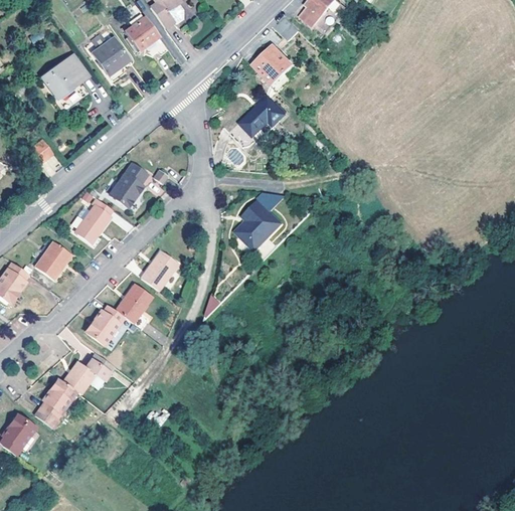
[(154,0),(155,1),(148,5),(163,26),(173,18),(175,21),(181,17),(181,7),(177,1),(175,2),(174,0),(154,0)]
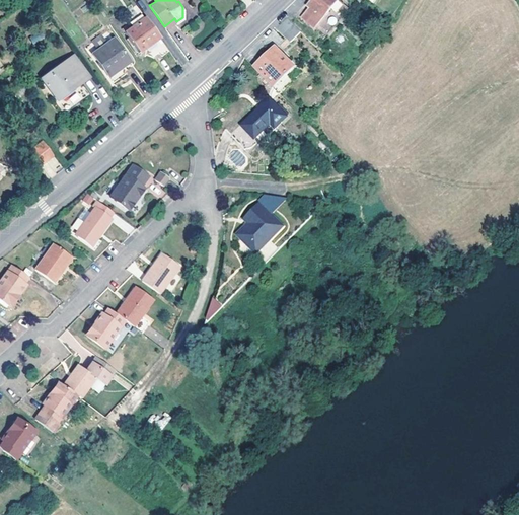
[(310,0),(307,4),(310,6),(303,15),(314,24),(337,0),(310,0)]
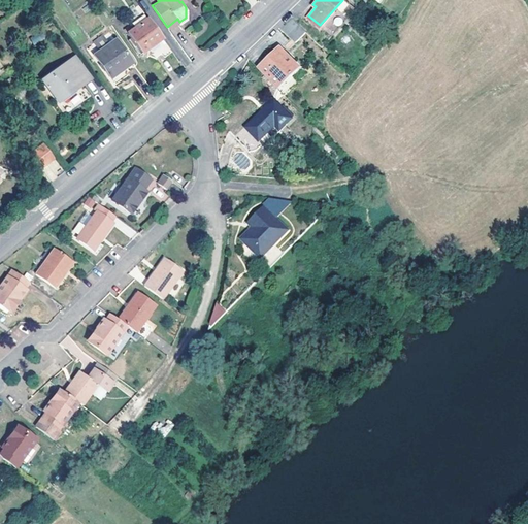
[(342,0),(320,25),(331,34),(357,5),(351,0),(342,0)]
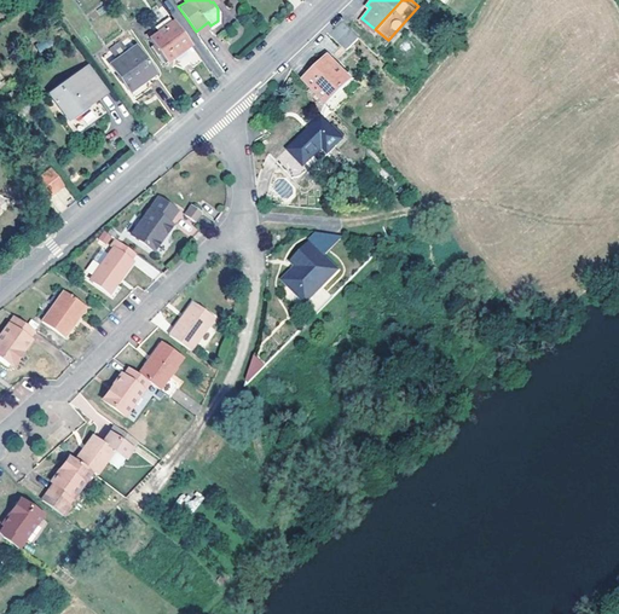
[(329,29),(346,46),(359,33),(342,16),(329,29)]
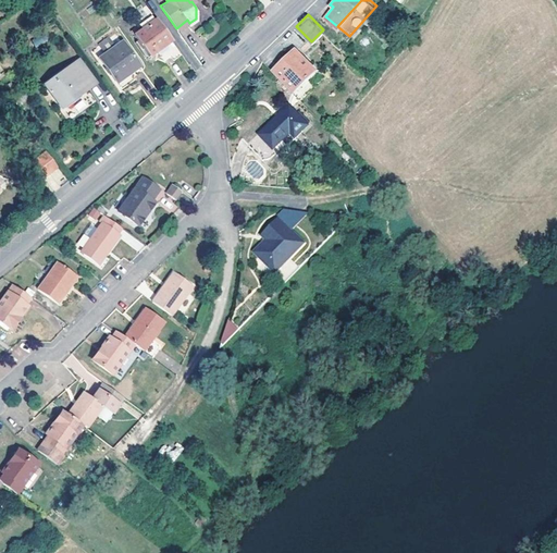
[(158,15),(134,32),(138,37),(143,44),(149,52),(157,47),(164,41),(172,36),(158,15)]
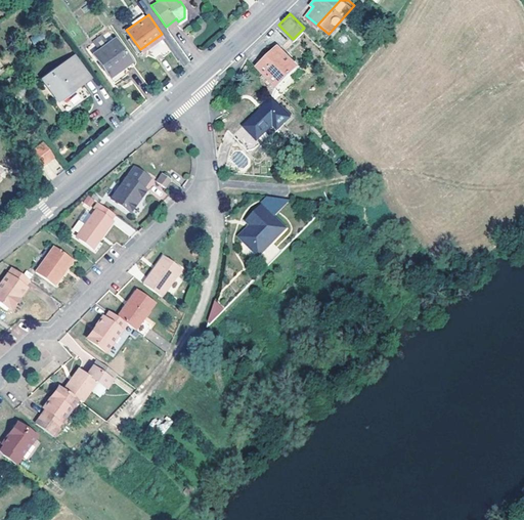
[(30,33),(33,40),(44,35),(42,28),(30,33)]
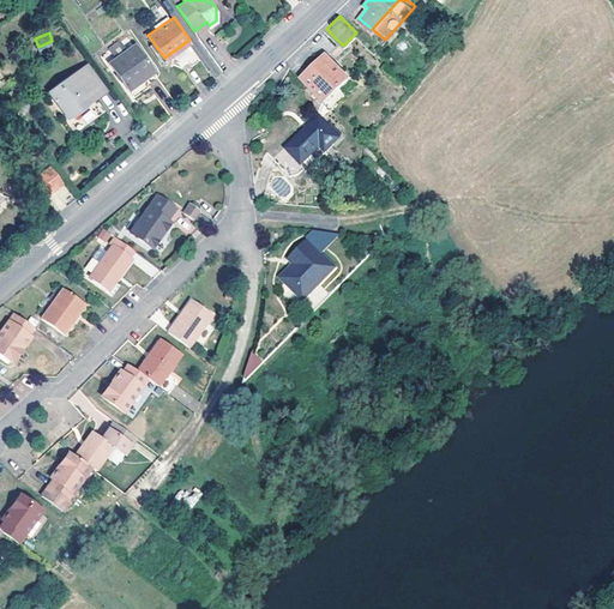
[(119,38),(109,46),(116,55),(126,48),(119,38)]
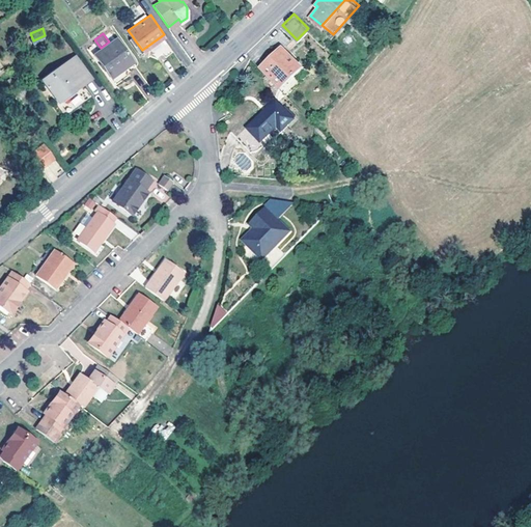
[(133,58),(116,36),(109,42),(101,48),(94,52),(112,74),(133,58)]
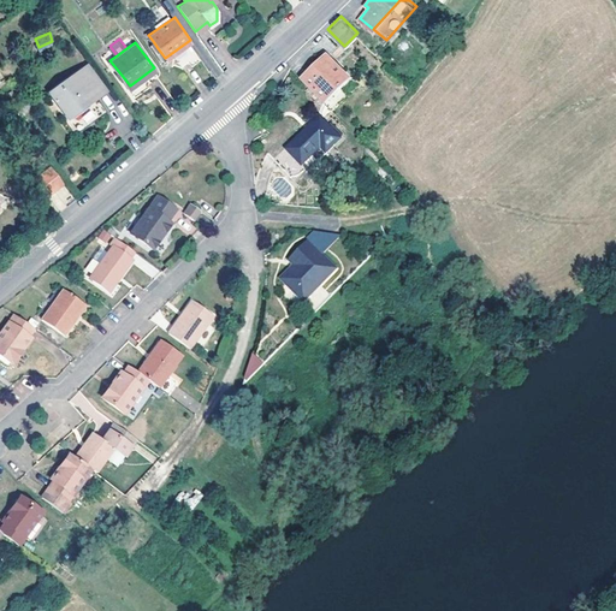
[(182,46),(173,52),(177,57),(185,51),(182,46)]
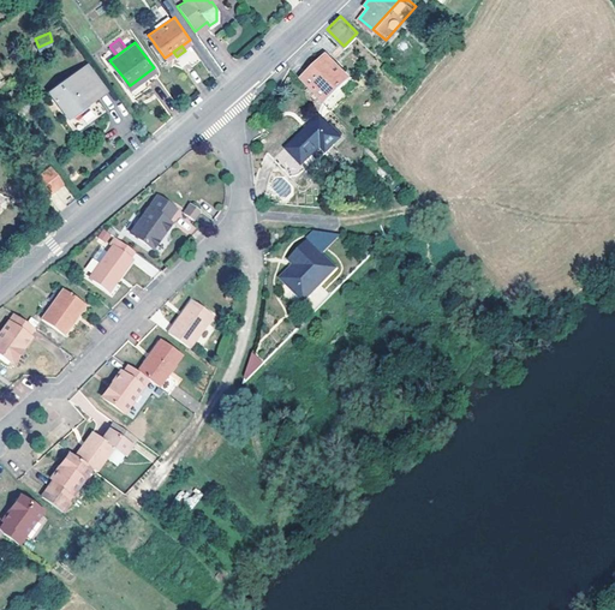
[(347,77),(326,53),(302,76),(324,100),(347,77)]
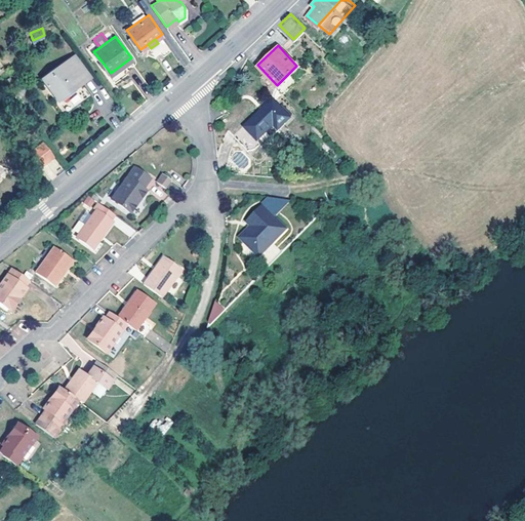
[(319,52),(313,59),(324,71),(325,69),(322,65),(326,61),(319,52)]
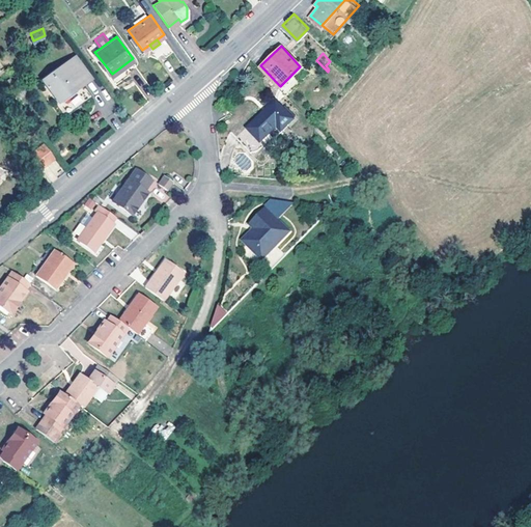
[(76,57),(65,64),(81,85),(91,77),(76,57)]
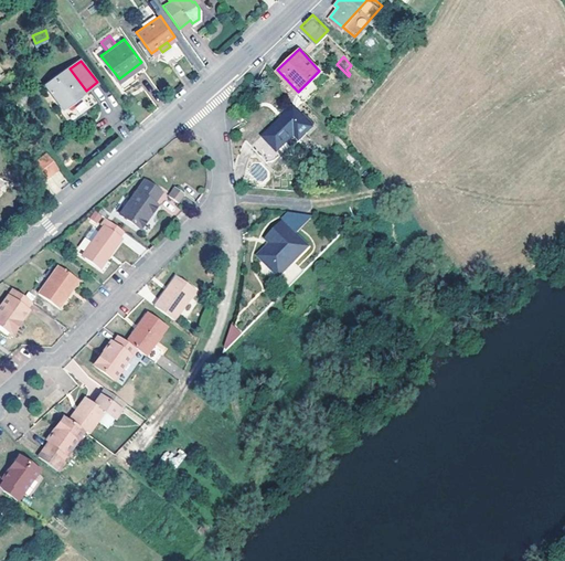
[(70,69),(55,81),(72,102),(86,91),(70,69)]
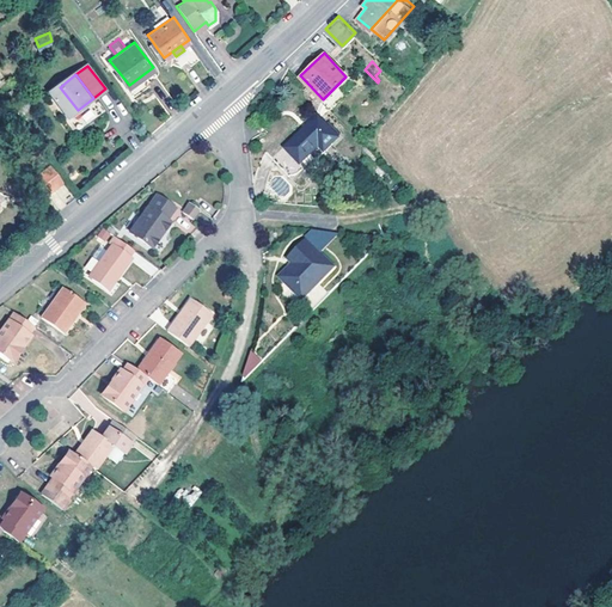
[(346,77),(323,99),(330,106),(352,83),(346,77)]
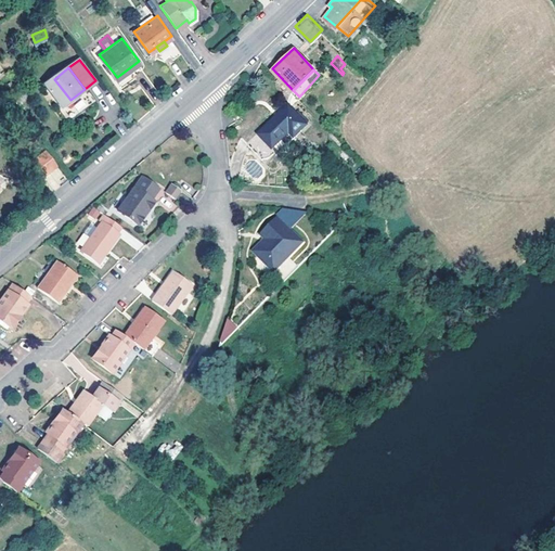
[(54,79),(47,85),(63,105),(71,100),(54,79)]
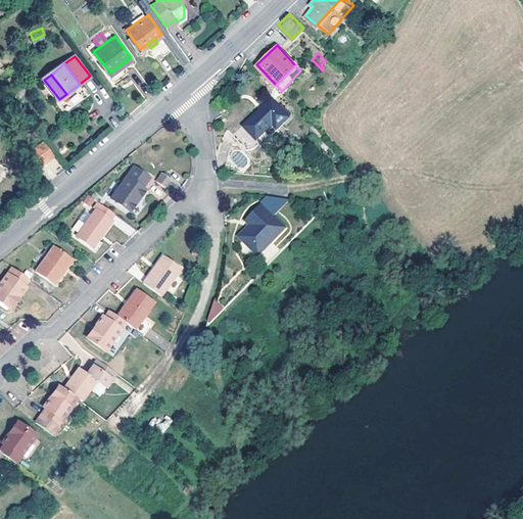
[(273,99),(267,106),(281,122),(288,114),(273,99)]
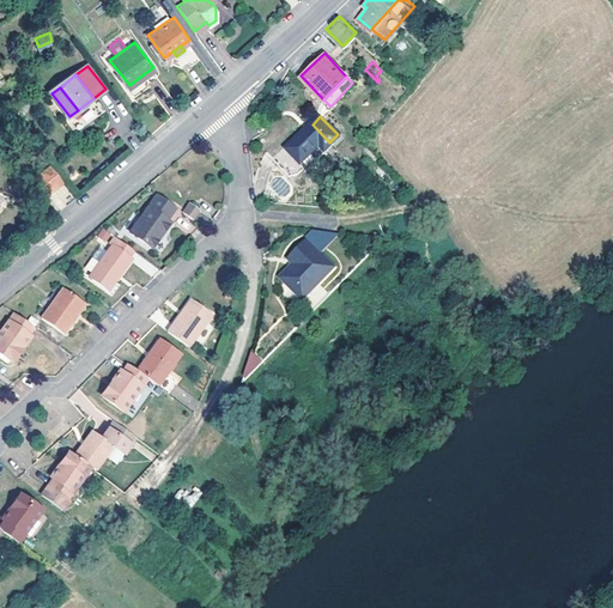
[(326,146),(329,143),(313,125),(308,128),(305,126),(291,140),(289,141),(311,163),(326,149),(326,146)]
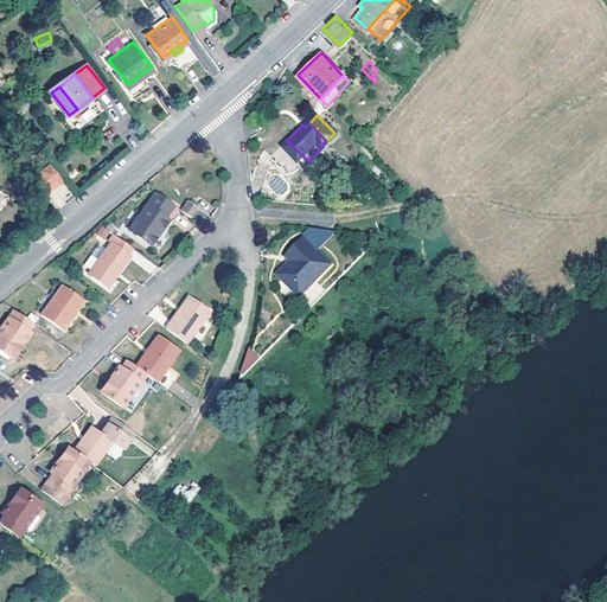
[(285,139),(286,140),(288,139),(273,126),(257,142),(263,147),(266,145),(273,152),(282,143),(281,142),(285,139)]
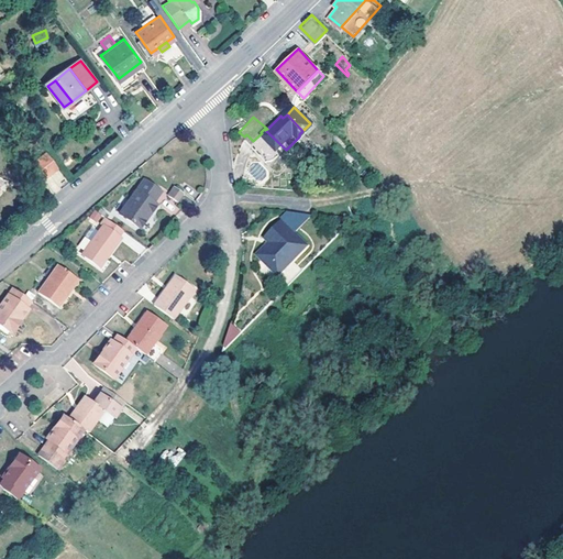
[(283,152),(287,154),(289,152),(286,150),(265,130),(264,129),(261,132),(262,133),(271,140),(283,152)]
